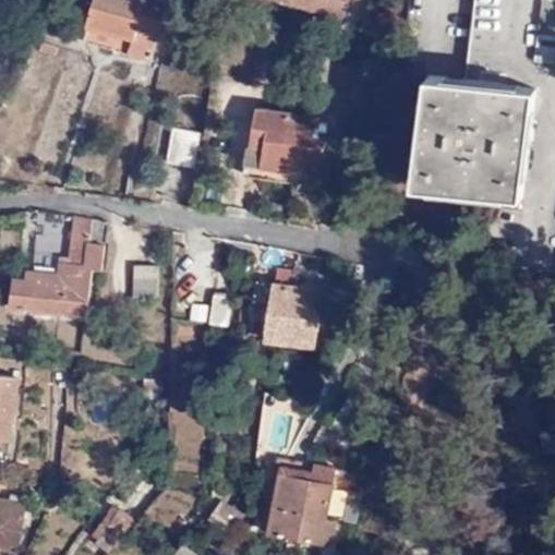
[(133,33),(157,37),(163,4),(134,0),(89,0),(84,38),(131,47),(133,33)]
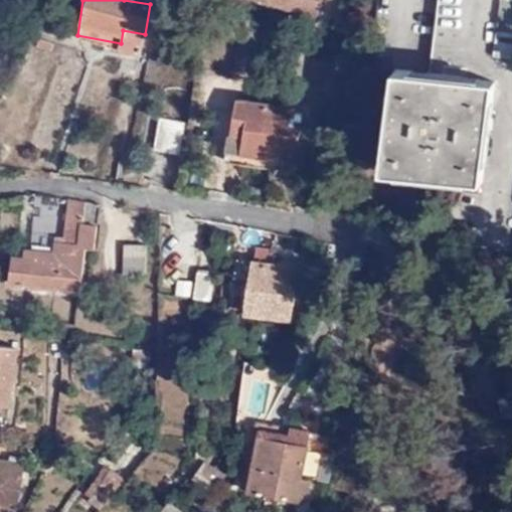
[(318,0),(263,0),(294,11),(292,15),(311,23),(318,0)]
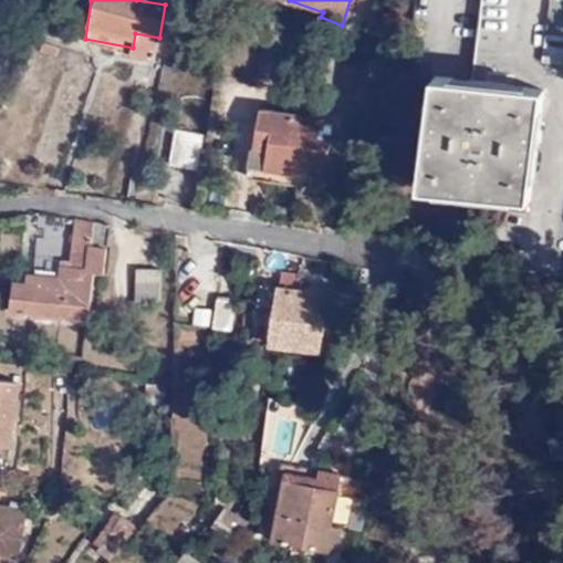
[(562,0),(549,0),(541,65),(562,66),(562,0)]
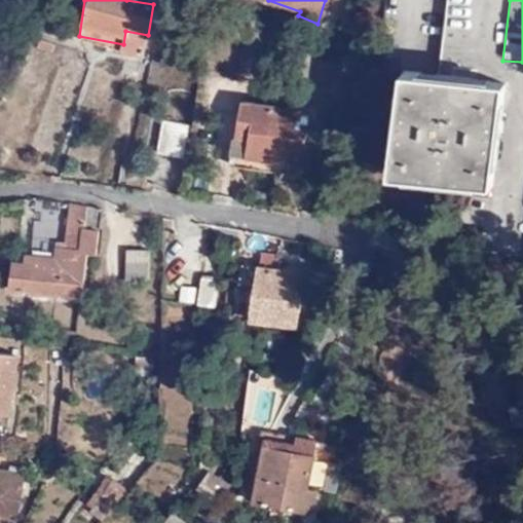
[(145,59),(148,35),(125,31),(123,44),(121,54),(145,59)]
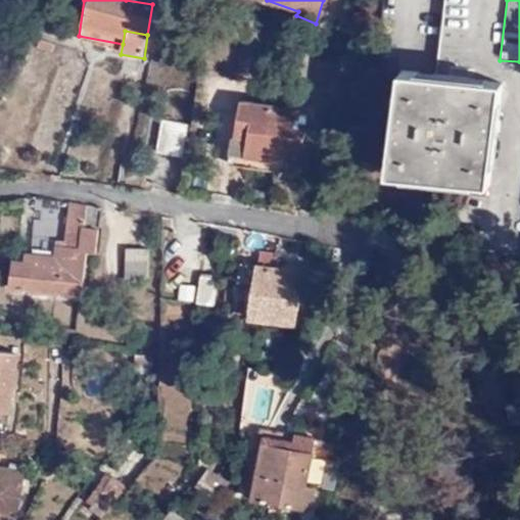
[(53,46),(35,41),(31,51),(49,56),(53,46)]
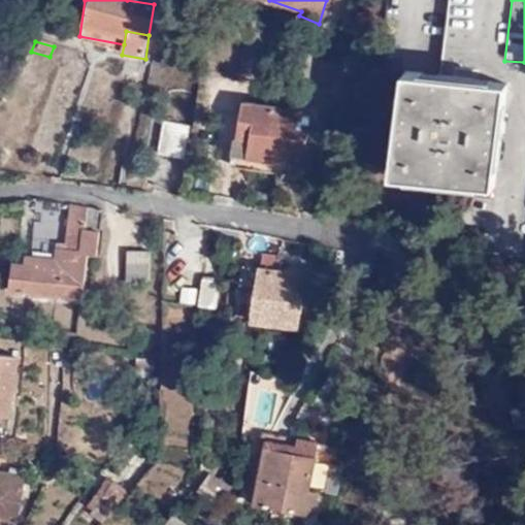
[(505,84),(405,70),(399,118),(392,173),(492,186),(499,133),(505,84)]
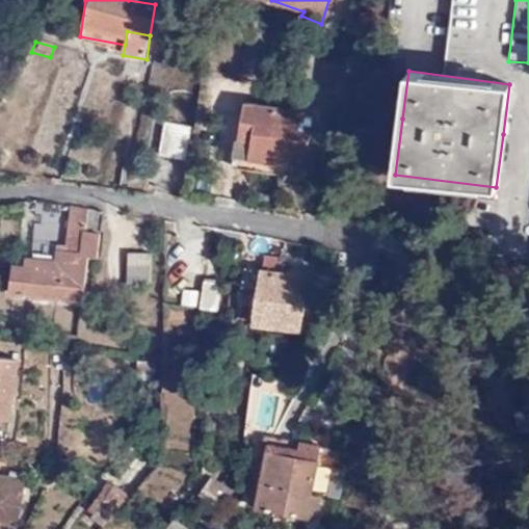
[(246,157),(270,161),(298,166),(308,115),(243,101),(235,138),(248,140),(246,157)]
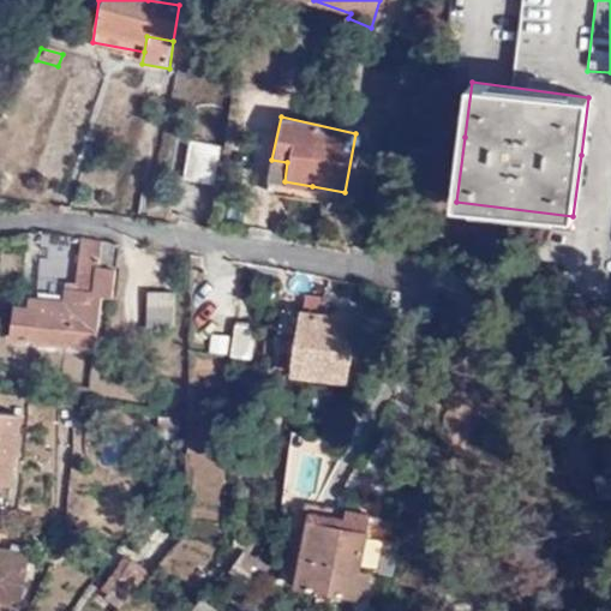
[(217,143),(189,139),(180,184),(210,187),(217,143)]
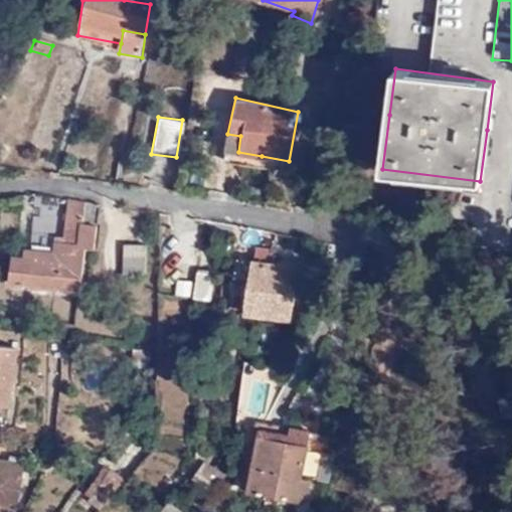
[(260,165),(262,156),(238,152),(240,136),(227,134),(221,158),(260,165)]
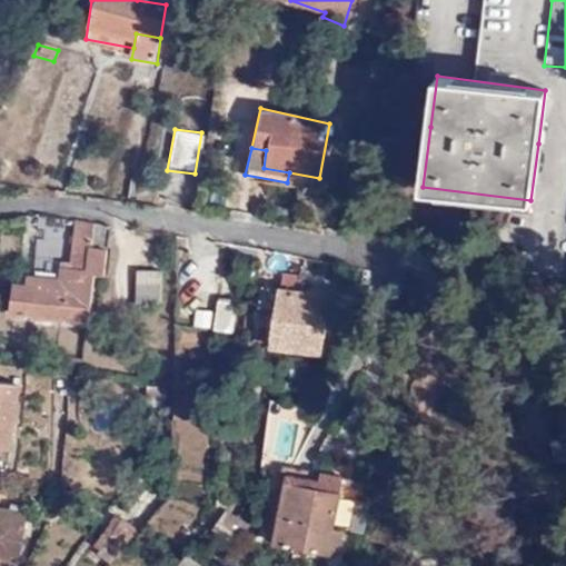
[(92,222),(73,219),(70,269),(59,268),(58,277),(23,276),(22,285),(12,285),(11,318),(87,324),(90,271),(107,272),(109,246),(92,246),(92,222)]
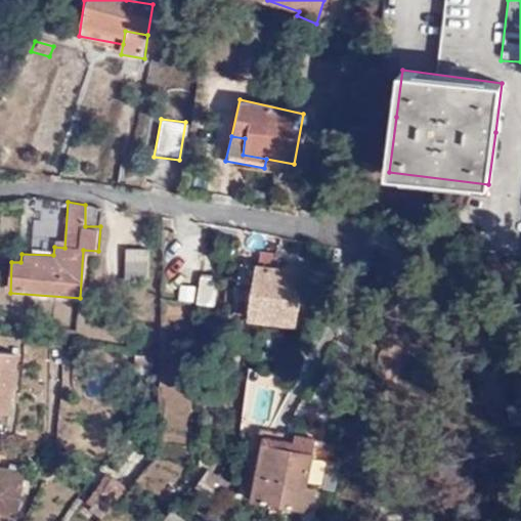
[(146,250),(126,248),(123,279),(145,280),(146,250)]
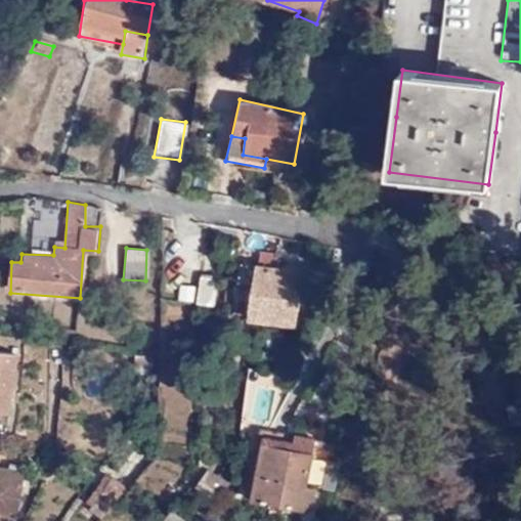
[(280,253),(263,250),(249,319),(295,330),(305,275),(277,269),(280,253)]
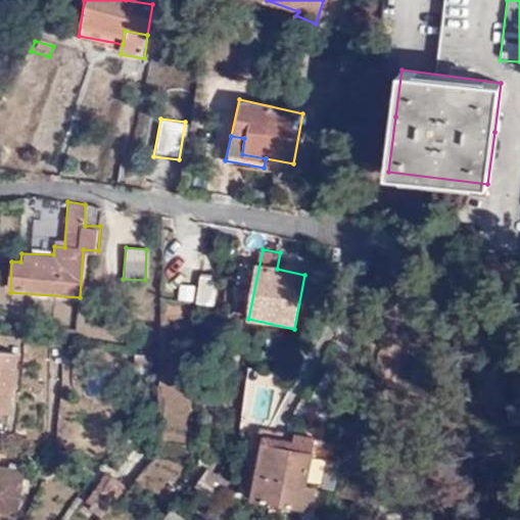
[(214,277),(194,276),(194,308),(211,309),(214,277)]
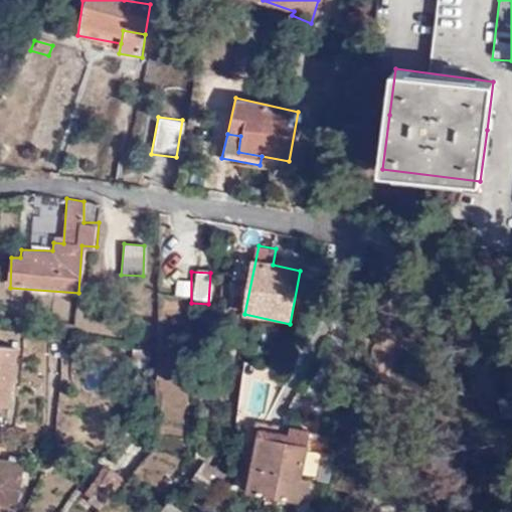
[(174,281),(172,297),(188,299),(190,283),(174,281)]
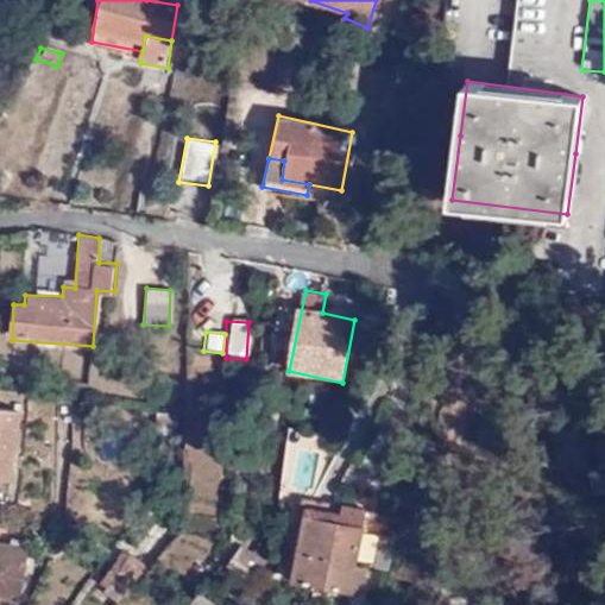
[(0,472),(6,473),(17,407),(0,404),(0,472)]
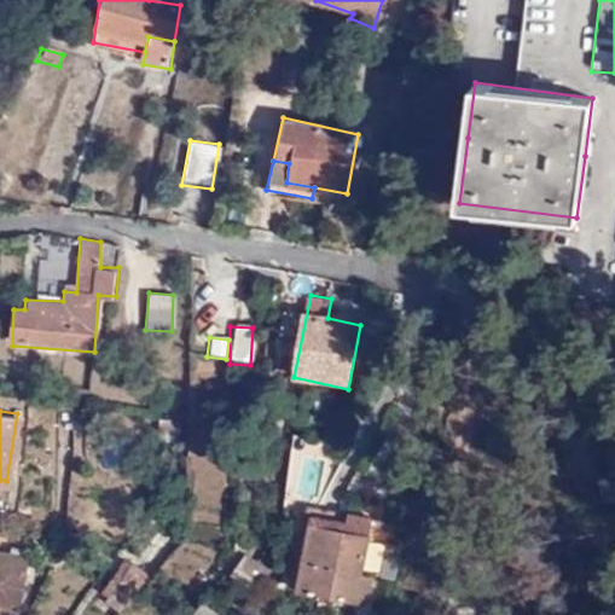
[(367,539),(312,529),(300,585),(365,599),(369,584),(360,581),(367,539)]
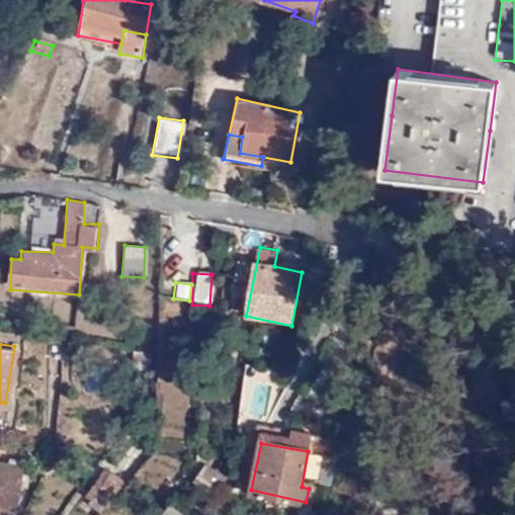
[(334,480),(337,462),(324,461),(321,477),(334,480)]
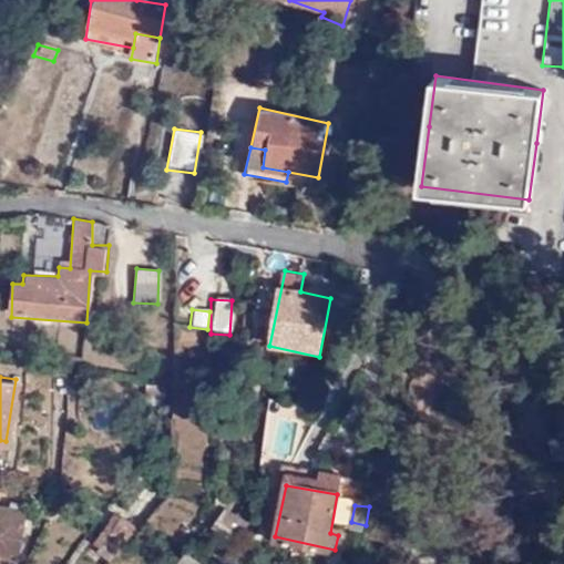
[(30,513),(0,508),(0,562),(7,563),(20,563),(30,513)]
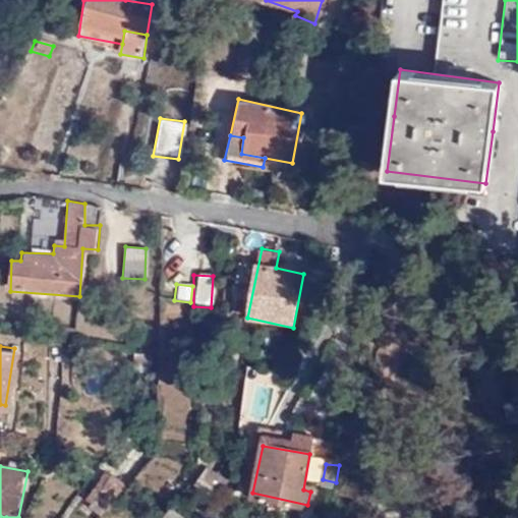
[(193,494),(216,500),(223,476),(199,470),(193,494)]
